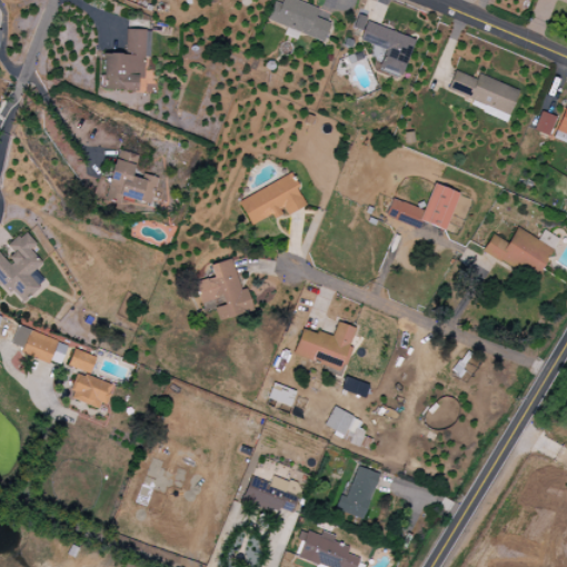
[(319,8),(301,0),(282,0),(281,2),(278,0),(276,0),(268,18),(324,41),(331,21),(316,15),(319,8)]
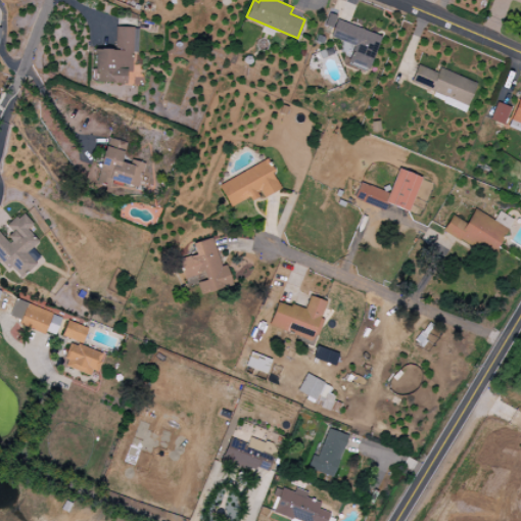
[(330,36),(354,44),(348,63),(369,70),(382,33),(328,15),(325,25),(333,27),(330,36)]
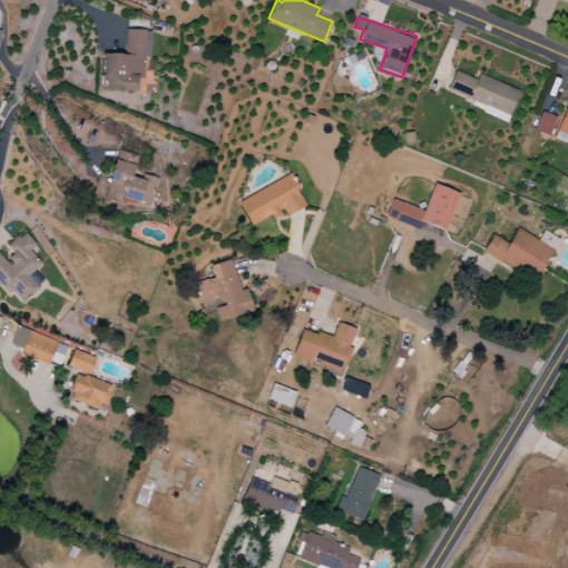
[(104,88),(137,89),(137,77),(144,77),(145,56),(150,56),(150,28),(127,28),(126,52),(105,51),(104,88)]
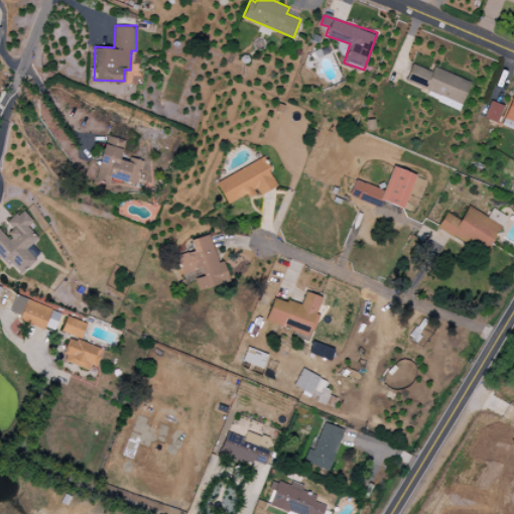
[(414,62),(406,81),(463,106),(473,83),(436,67),(434,72),(414,62)]
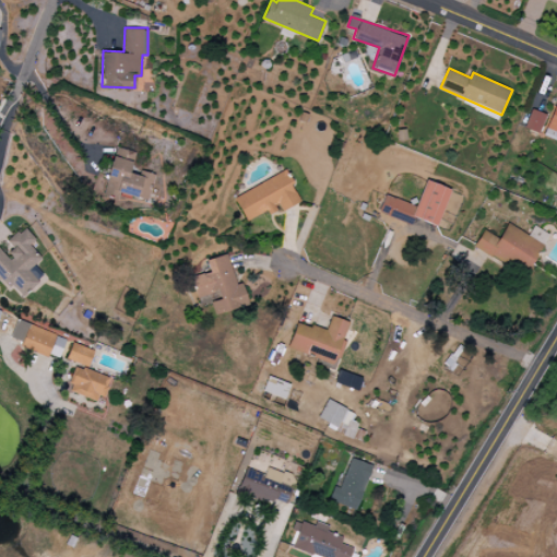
[(556,105),(545,133),(556,138),(556,105)]
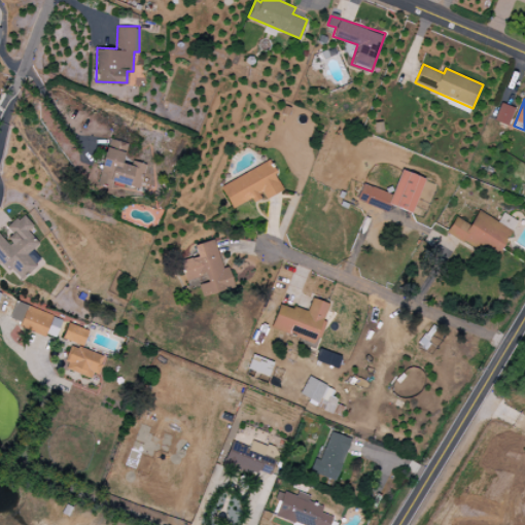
[(515,106),(500,102),(495,120),(510,125),(515,106)]
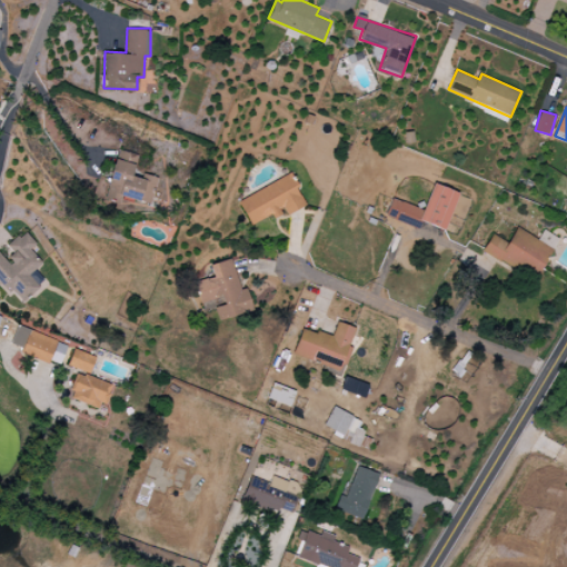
[(137,163),(116,157),(108,182),(121,187),(119,195),(150,204),(159,177),(136,169),(137,163)]
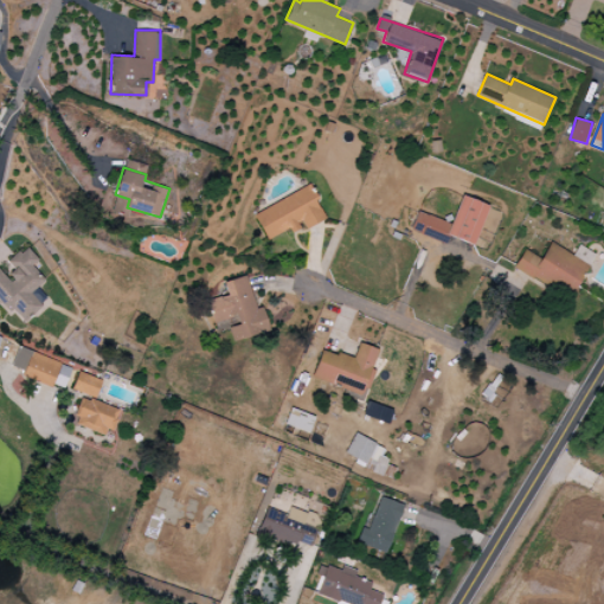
[(310,182),(252,213),(268,241),(291,227),(294,235),(326,217),(316,199),(320,198),(310,182)]
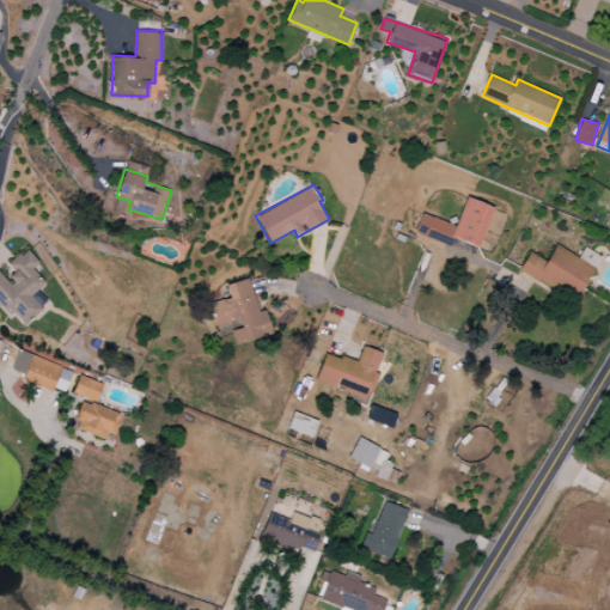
[(469,196),(457,227),(424,214),(415,235),(451,248),(455,238),(480,248),(495,207),(469,196)]
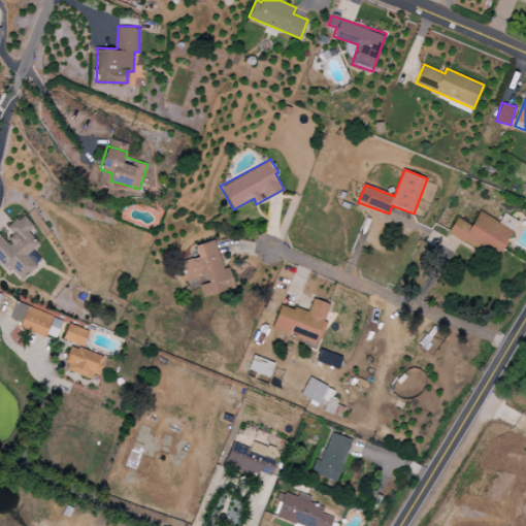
[(483,210),(473,225),(458,217),(449,232),(496,261),(515,231),(483,210)]
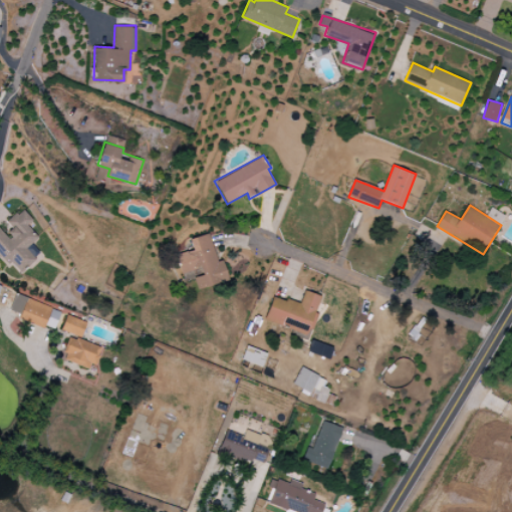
[(0,224),(0,252),(18,273),(41,252),(31,242),(38,236),(28,224),(33,219),(22,207),(2,226),(0,224)]
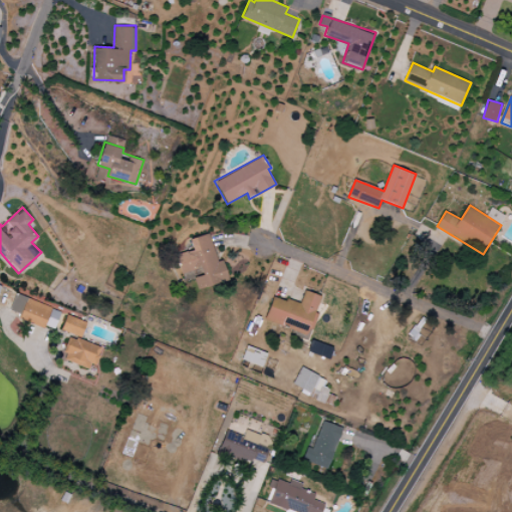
[(177,253),(183,272),(193,269),(200,289),(232,279),(225,258),(221,260),(212,230),(190,237),(193,248),(177,253)]
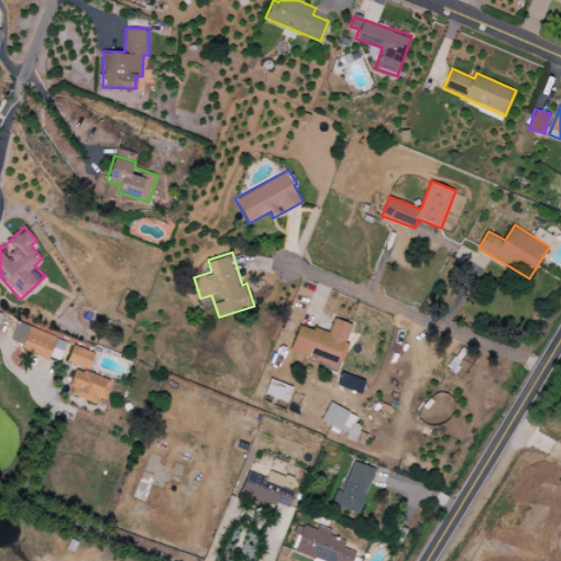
[(303,320),(290,349),(339,367),(356,325),(336,317),(330,331),(303,320)]
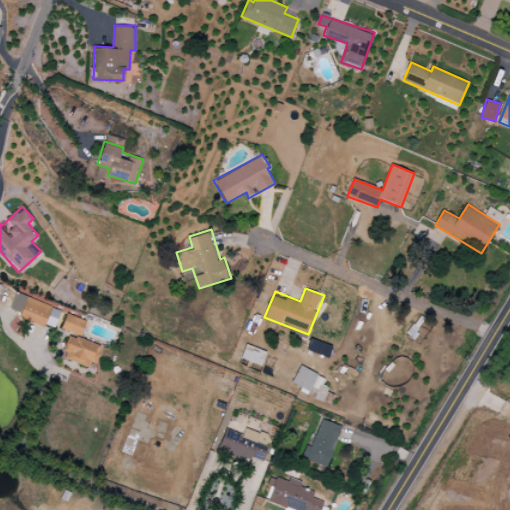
[(9,311),(55,327),(62,308),(16,292),(9,311)]
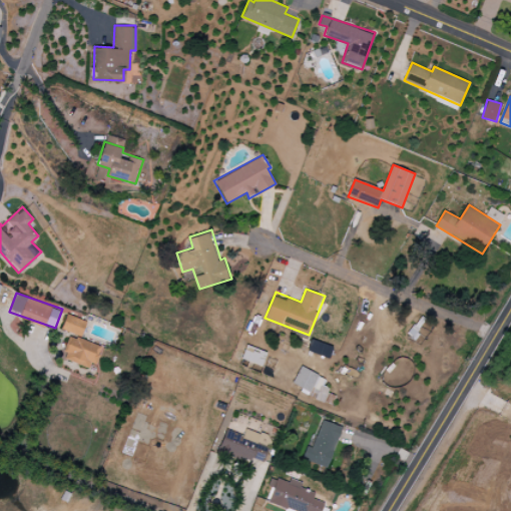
[(61,329),(82,335),(87,320),(66,313),(61,329)]
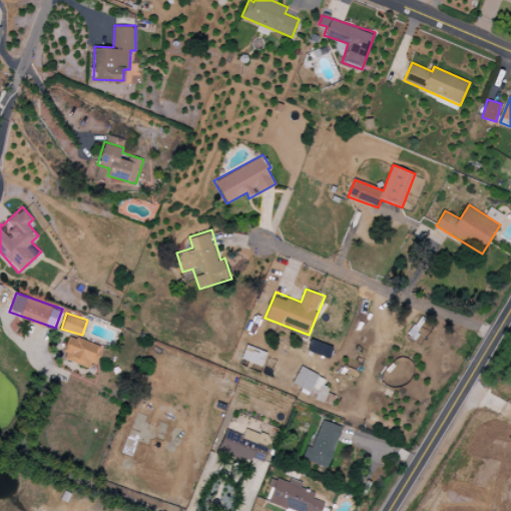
[(102,347),(71,334),(62,357),(93,369),(102,347)]
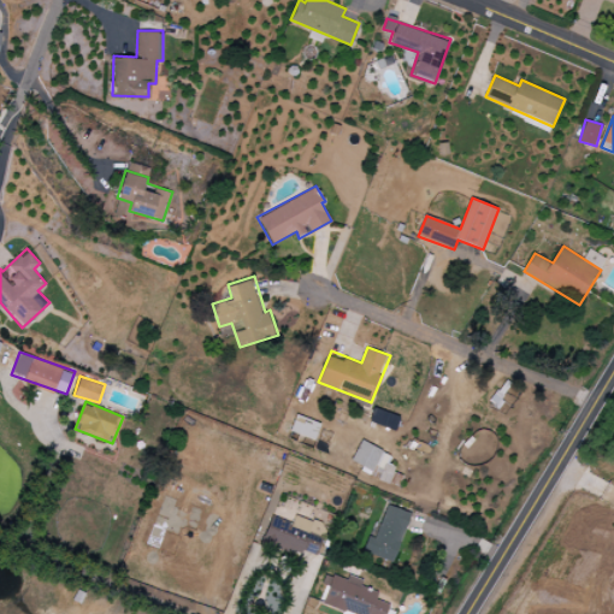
[(399,414),(373,407),(370,421),(395,429),(399,414)]
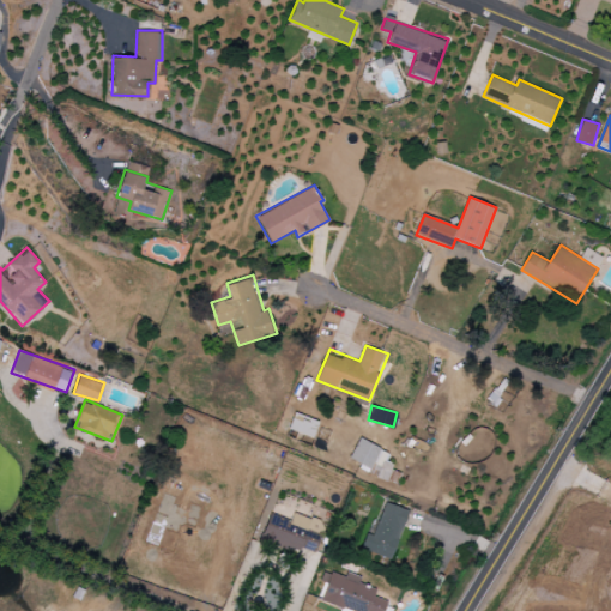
[(296,410),(290,428),(315,437),(321,418),(296,410)]
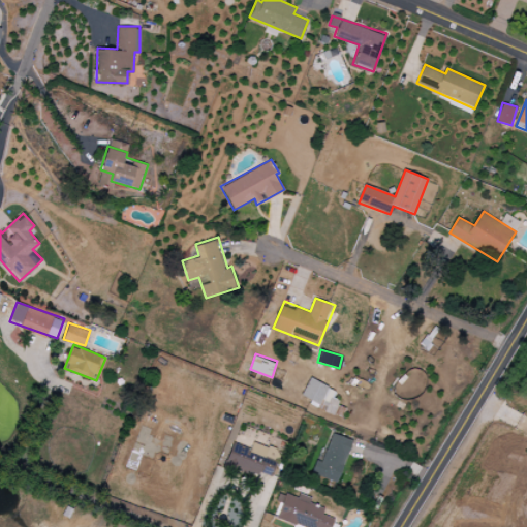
[(313,376),(303,395),(323,405),(333,386),(313,376)]
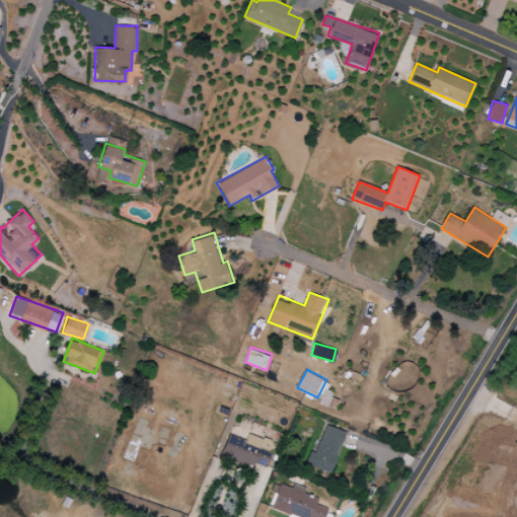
[(327,426),(318,451),(311,448),(306,463),(329,472),(345,432),(327,426)]
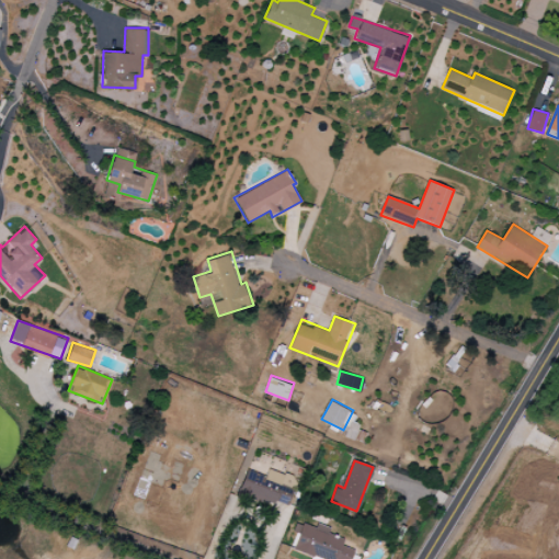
[(252,464),(241,492),(285,510),(296,481),(252,464)]
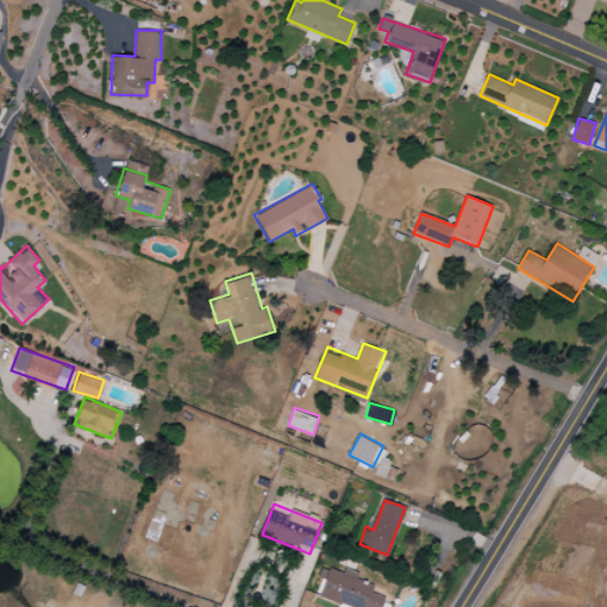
[(332,565),(320,596),(348,606),(383,606),(390,589),(332,565)]
